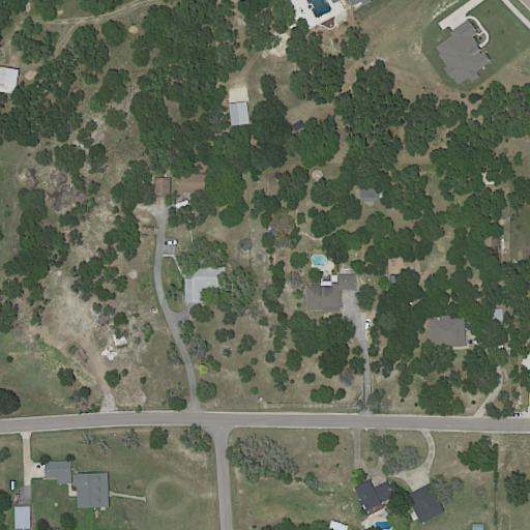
[(0,67),(20,70),(16,94),(0,91),(0,67)]
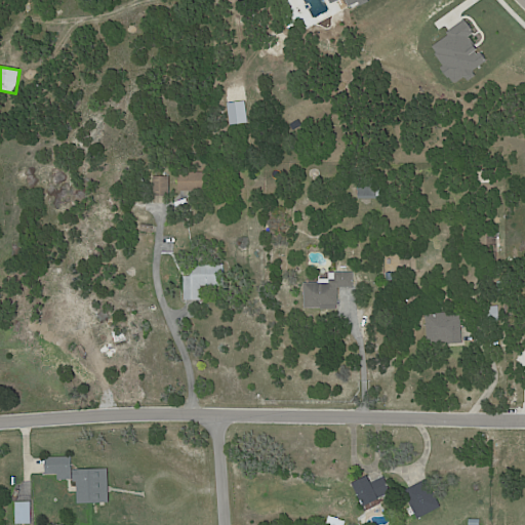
[(193,191),(178,191),(179,172),(207,172),(207,169),(213,169),(213,173),(212,173),(212,191),(193,191)]
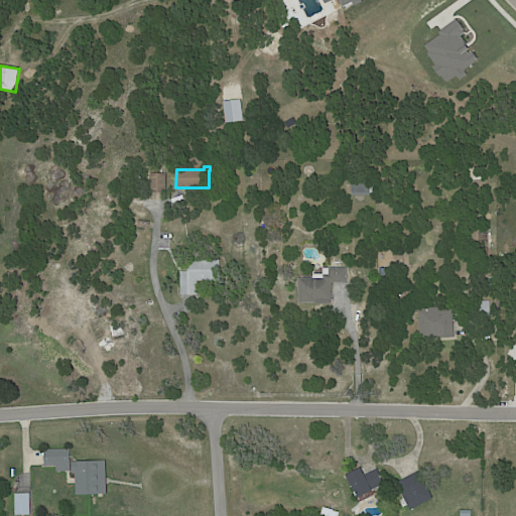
[(166,191),(151,191),(151,172),(167,172),(167,191),(166,191)]
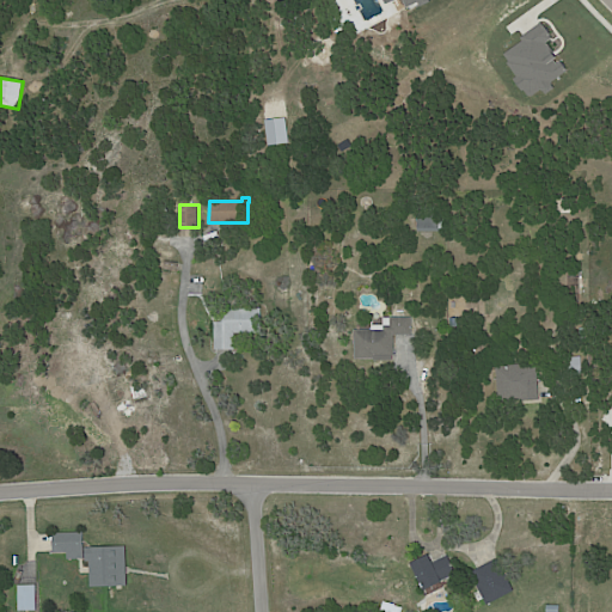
[(438,232),(418,232),(417,207),(438,207),(438,213),(447,213),(447,227),(440,227),(440,231),(438,232)]
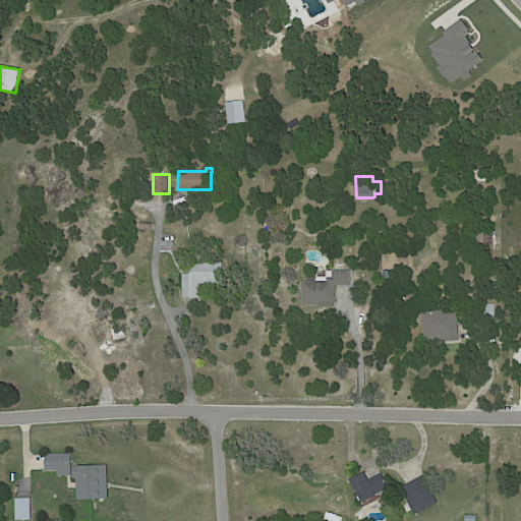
[(140,222),(152,224),(151,230),(139,228),(140,222)]
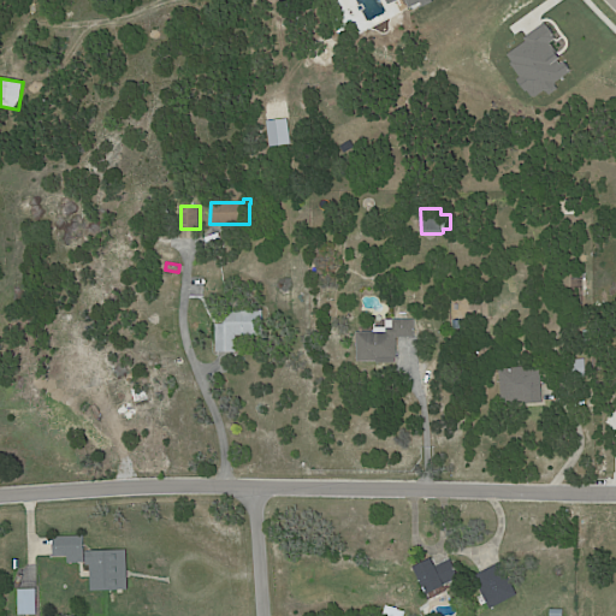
[(246,335),(243,335),(243,331),(238,332),(238,336),(237,336),(237,351),(217,351),(217,324),(225,324),(225,311),(264,311),(264,335),(246,335)]
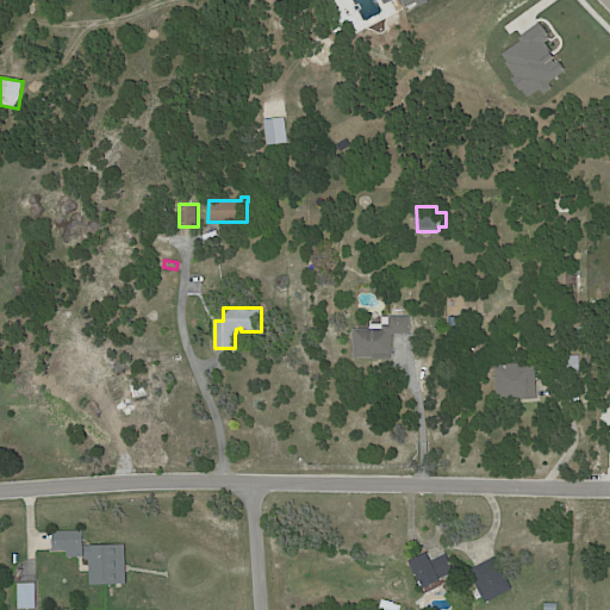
[(411,332),(393,334),(393,355),(374,355),(374,358),(354,358),(354,328),(371,328),(371,323),(383,323),(383,316),(411,316),(411,332)]
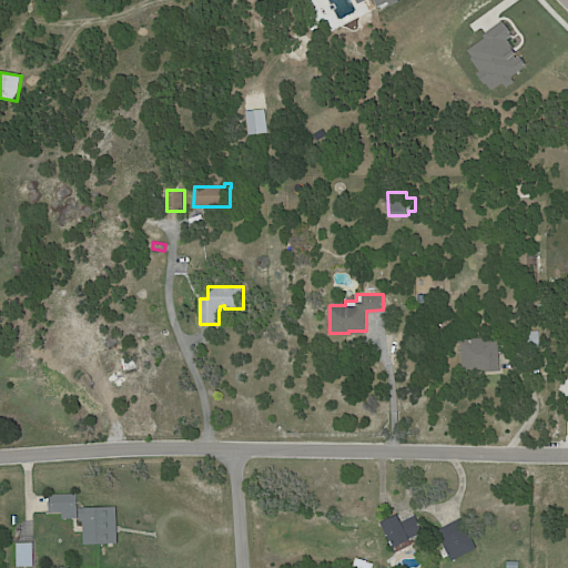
[(500,356),(501,371),(485,372),(485,368),(464,369),(462,341),(499,337),(500,356)]
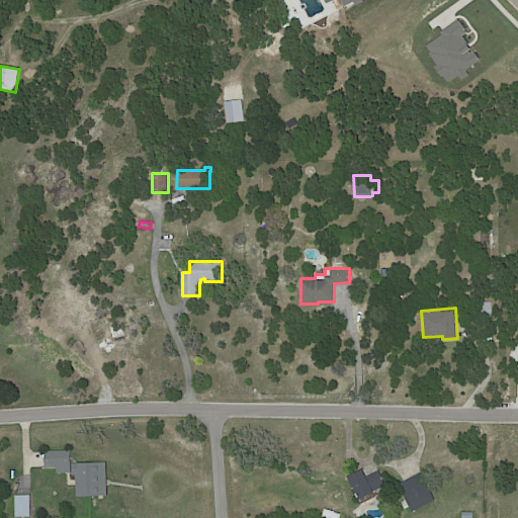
[(70,475),(57,475),(57,468),(46,468),(46,452),(71,452),(71,475),(70,475)]
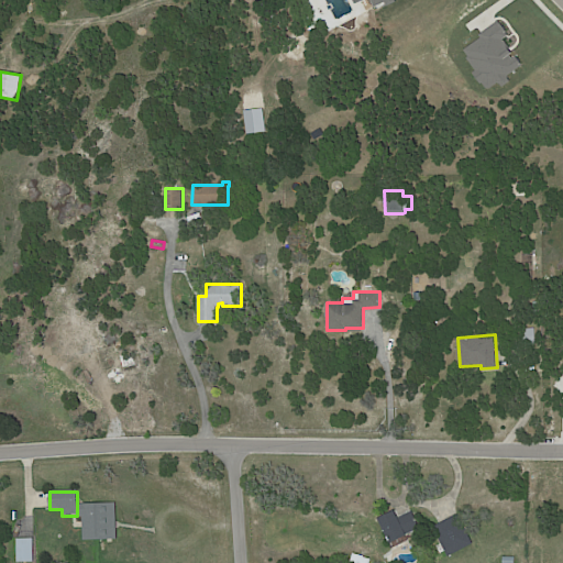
[(117,522),(118,539),(84,540),(83,517),(79,517),(79,504),(116,503),(117,522)]
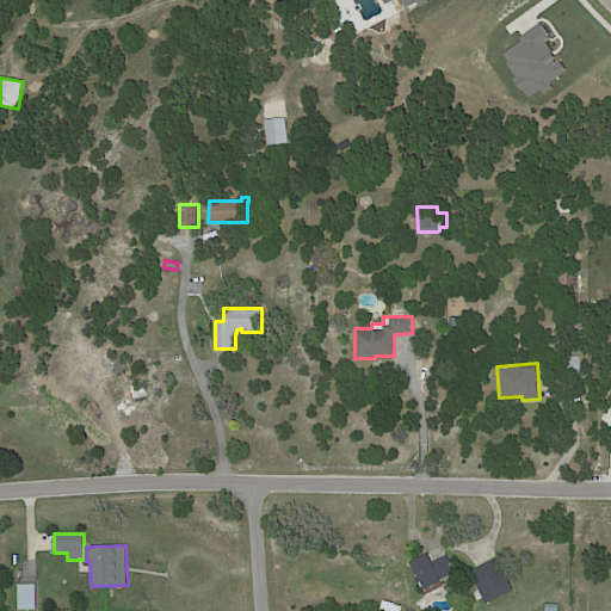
[(430,557),(431,561),(446,554),(455,571),(439,579),(440,579),(437,581),(439,586),(427,592),(425,587),(423,588),(409,562),(427,553),(430,557)]
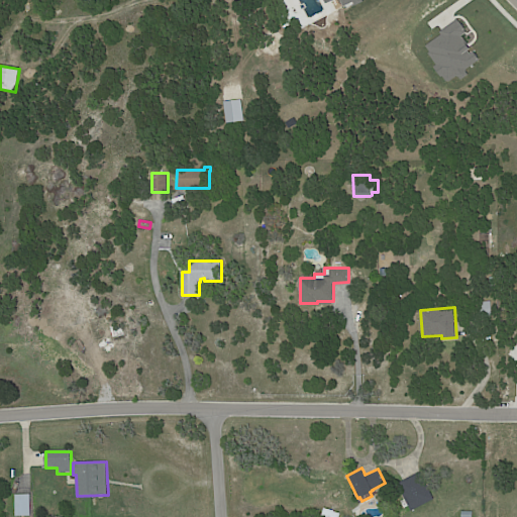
[(413,510),(412,511),(398,484),(421,472),(435,499),(413,510)]
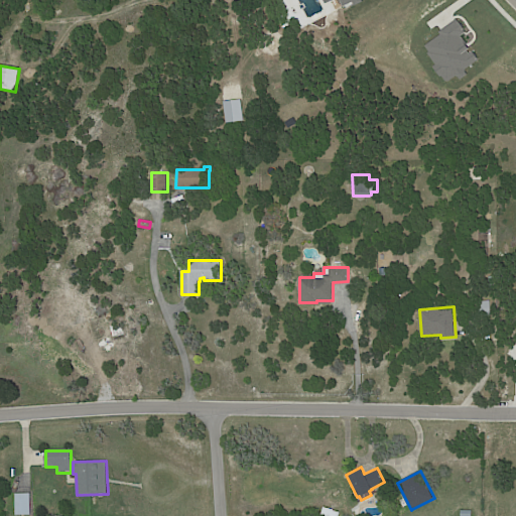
[(30,493),(31,514),(16,514),(15,493),(30,493)]
